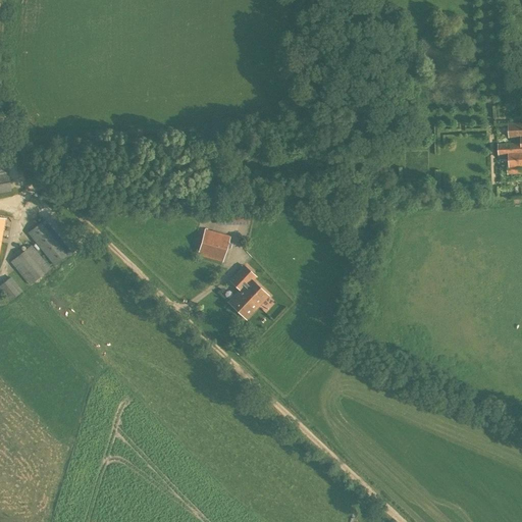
[(509,155),(509,165),(508,165),(508,174),(521,173),(521,122),(508,123),(509,138),(520,137),(520,143),(499,144),(499,156),(509,155)]
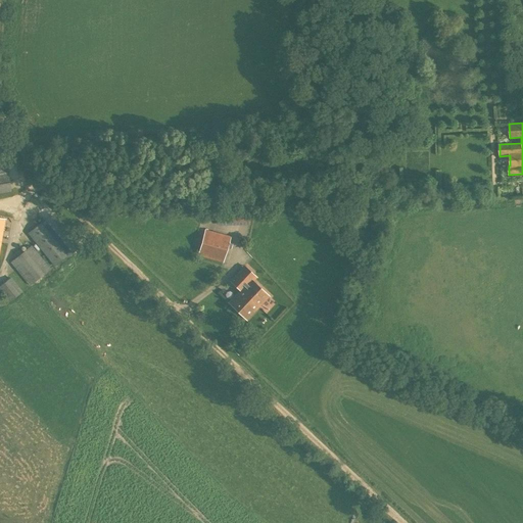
[(0,193),(11,192),(6,161),(0,161),(0,193)]
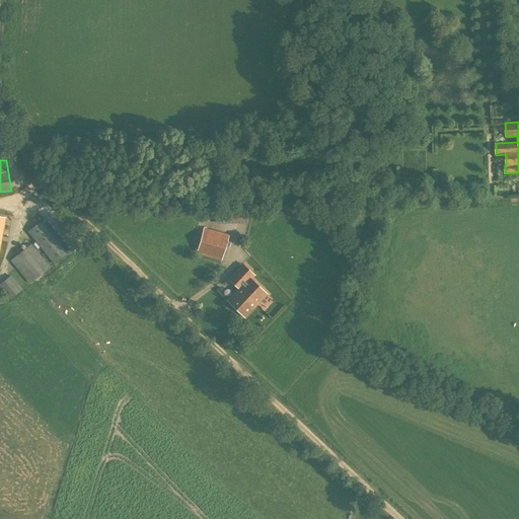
[(215,211),(216,224),(248,223),(247,211),(215,211)]
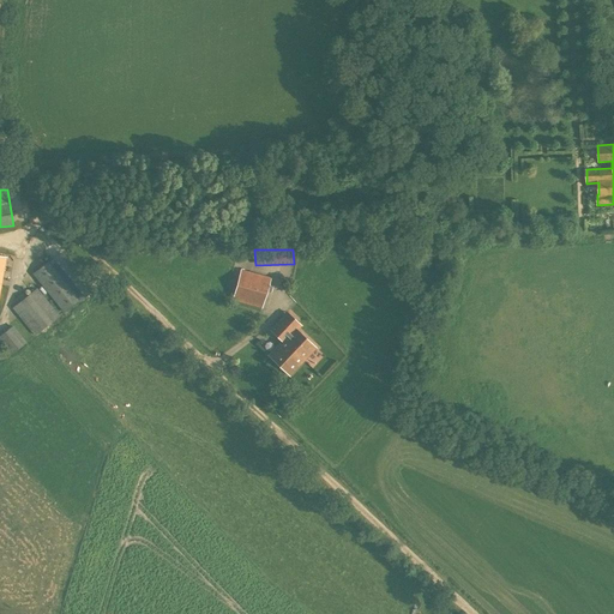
[(56,254),(32,275),(64,313),(88,294),(56,254)]
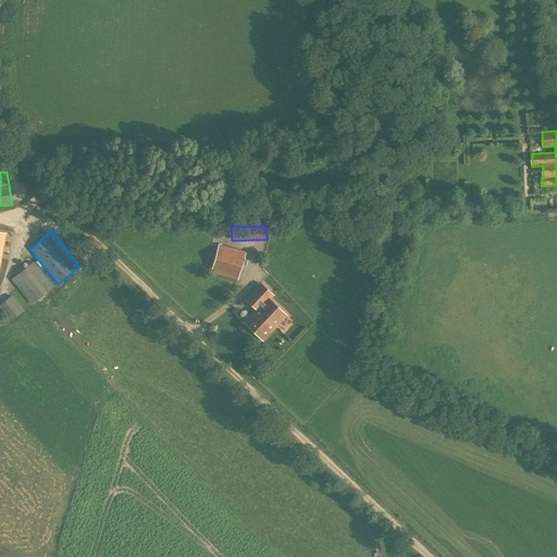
[(210,272),(237,280),(246,251),(218,244),(210,272)]
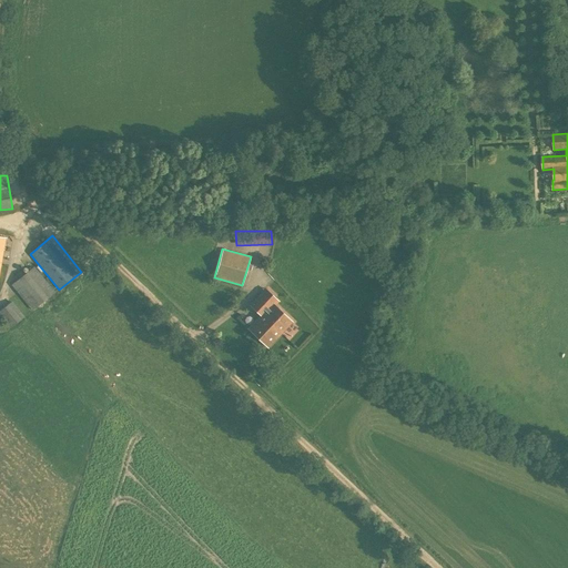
[(34,266),(11,285),(31,311),(56,293),(34,266)]
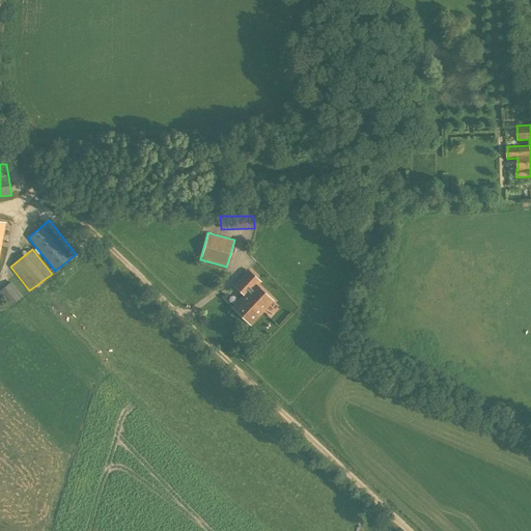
[(239,291),(244,295),(262,312),(273,301),(258,287),(262,282),(249,270),(233,285),(239,291)]
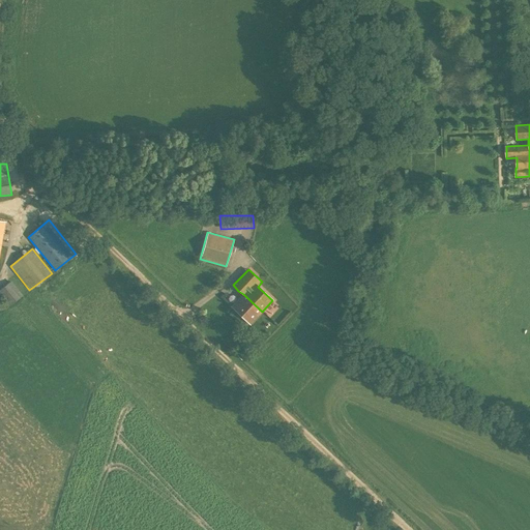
[(23,296),(10,281),(0,289),(0,296),(8,307),(23,296)]
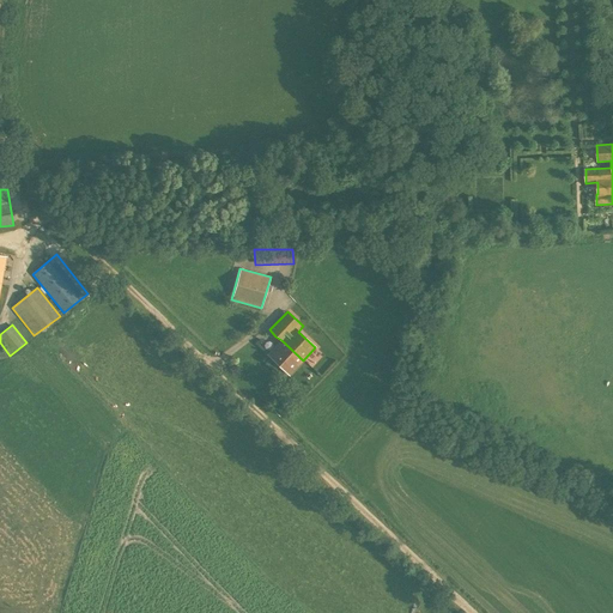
[(303,360),(281,340),(267,354),(289,376),(303,360)]
